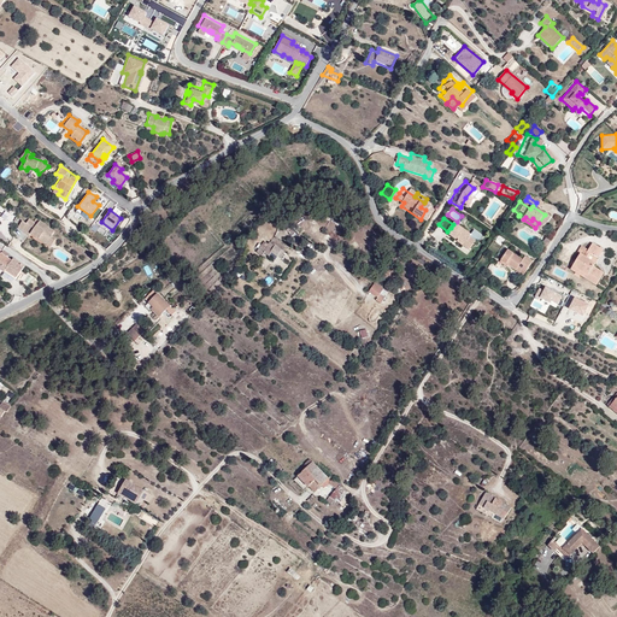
[(51,236),(53,233),(39,222),(36,225),(29,221),(25,224),(22,230),(29,236),(30,234),(33,231),(35,233),(33,235),(45,244),(47,240),(52,244),(56,240),(51,236)]
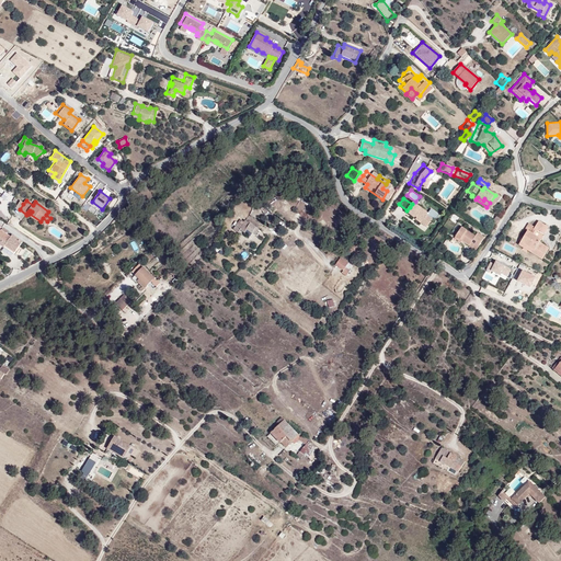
[(428,213),(413,202),(410,207),(407,210),(405,213),(414,218),(415,216),(428,226),(434,218),(427,214),(428,213)]
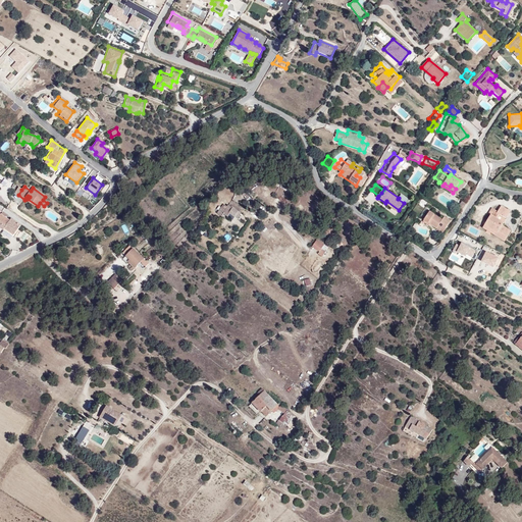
[(399,198),(398,199),(404,203),(403,205),(405,207),(410,199),(402,194),(399,198)]
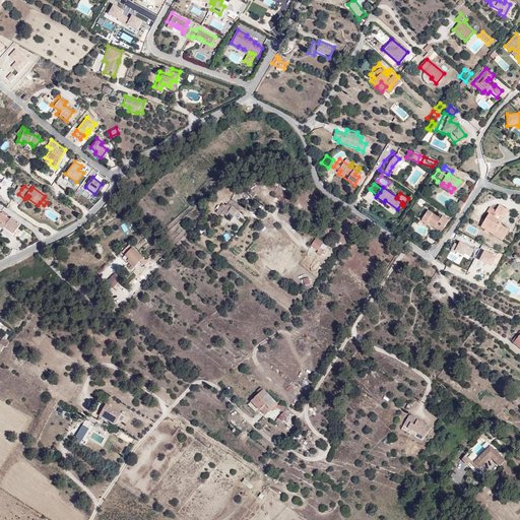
[(397,209),(385,200),(384,202),(383,203),(395,211),(397,209)]
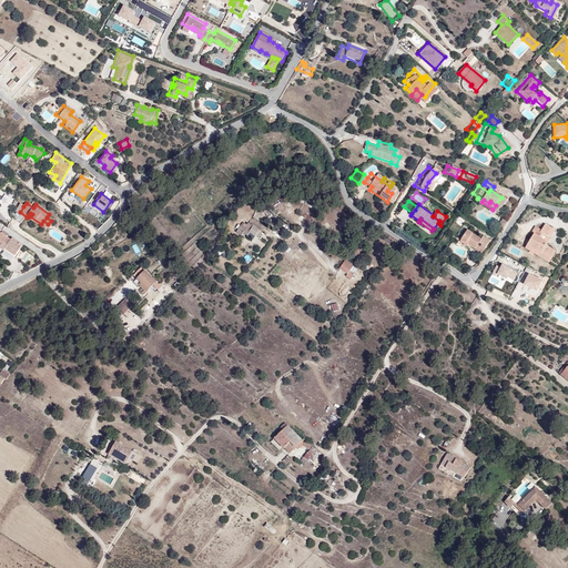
[(256,236),(260,231),(246,222),(244,224),(242,222),(241,225),(239,224),(234,231),(239,234),(241,232),(244,234),(246,232),(253,235),(253,234),(256,236)]
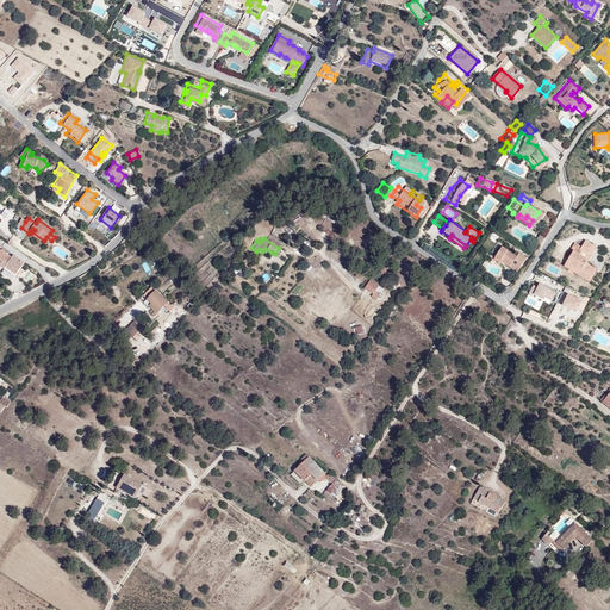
[(596,269),(587,263),(590,261),(583,256),(585,253),(592,257),(597,248),(585,241),(582,246),(577,254),(573,251),(567,261),(574,266),(572,271),(589,281),(596,269)]
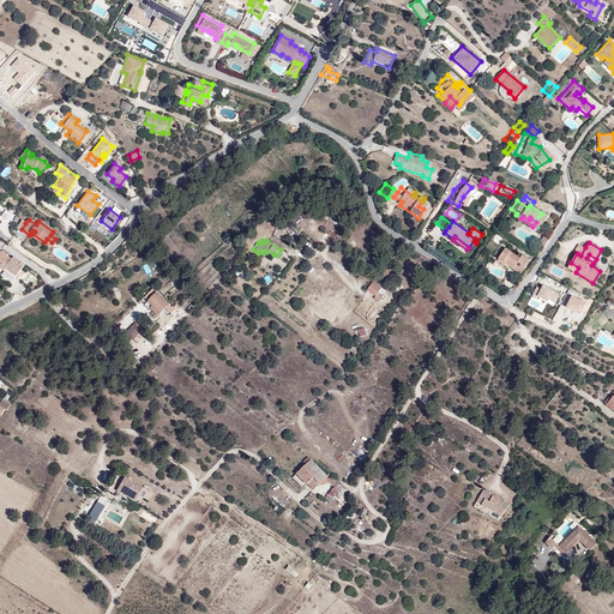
[(581,256),(585,247),(581,245),(576,252),(577,253),(581,256)]
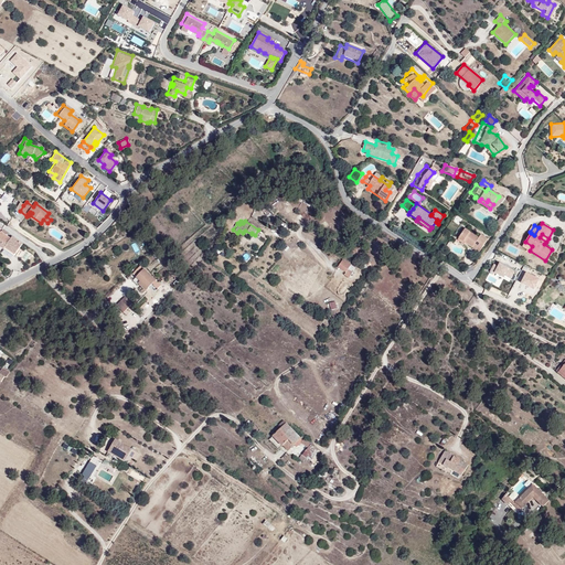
[(479,237),(465,227),(458,237),(466,243),(472,247),(476,242),(483,247),(489,238),(481,234),(479,237)]
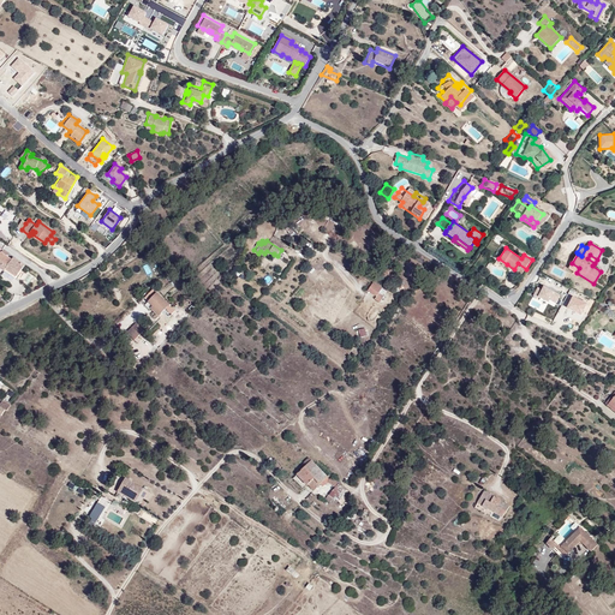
[(15,274),(22,262),(11,255),(10,257),(0,250),(0,268),(3,269),(4,267),(15,274)]
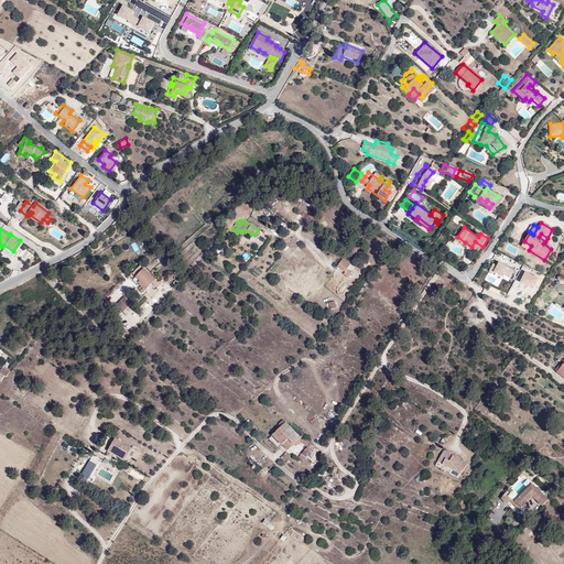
[(12,253),(13,251),(3,245),(2,247),(12,253)]
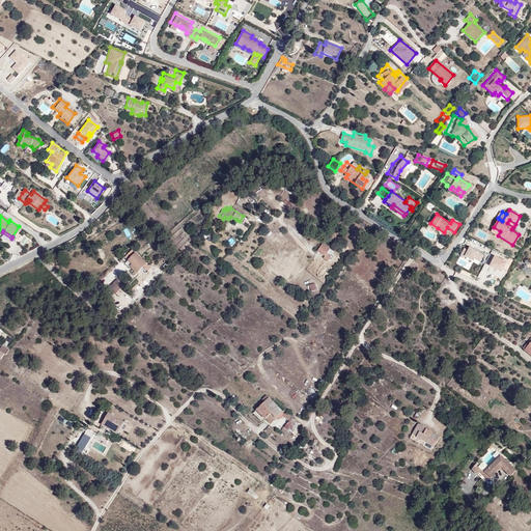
[(23,245),(27,239),(22,235),(19,242),(23,245)]
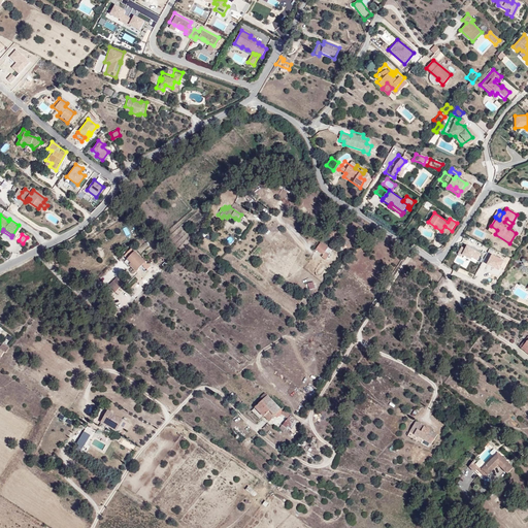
[(323,259),(329,250),(318,241),(314,249),(321,254),(319,256),(323,259)]
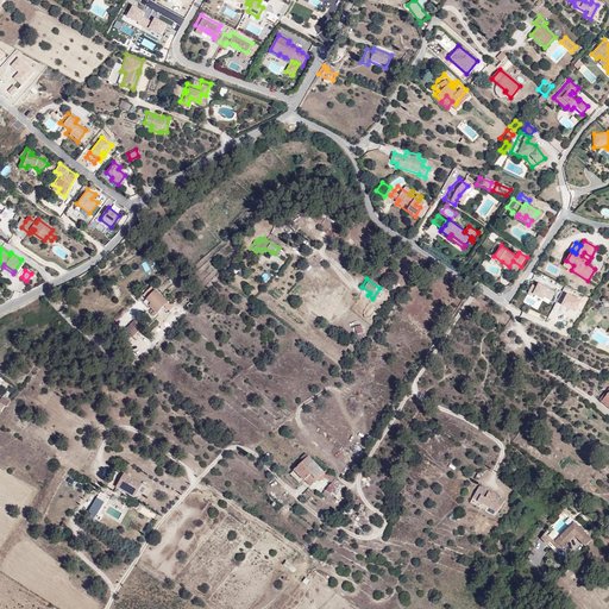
[(155,314),(165,302),(154,290),(144,300),(149,305),(146,307),(155,314)]
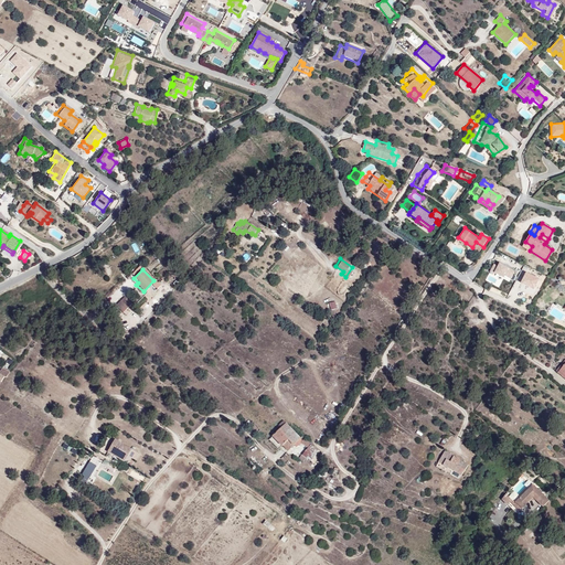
[(540,279),(526,273),(521,283),(534,289),(540,279)]
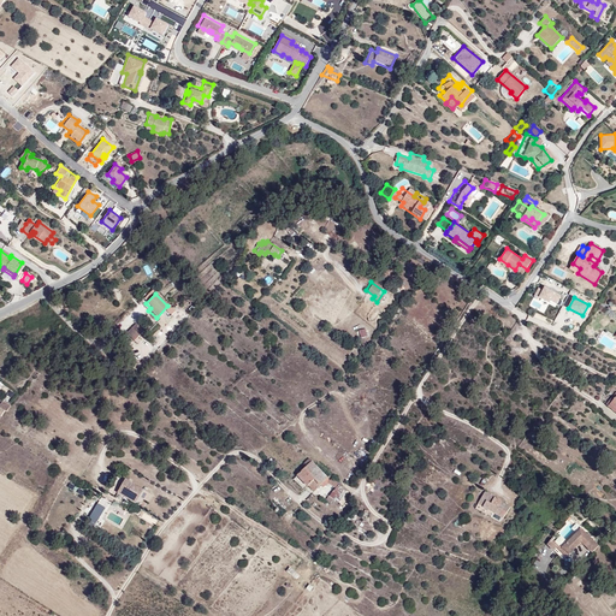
[(134,344),(144,333),(135,325),(125,336),(134,344)]
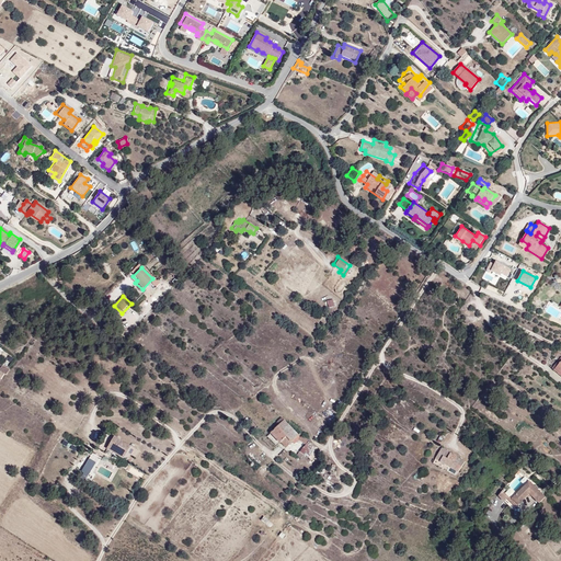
[(295,435),(278,418),(275,421),(277,422),(274,425),(268,431),(278,442),(285,435),(289,441),(287,443),(289,445),(293,442),(290,439),(295,435)]
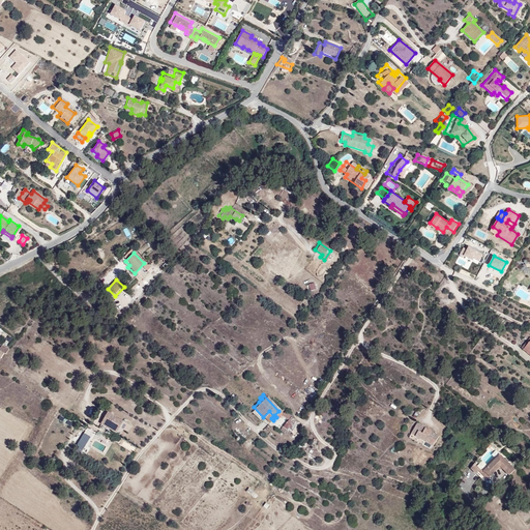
[(271,418),(273,416),(269,411),(263,417),(267,421),(271,418)]
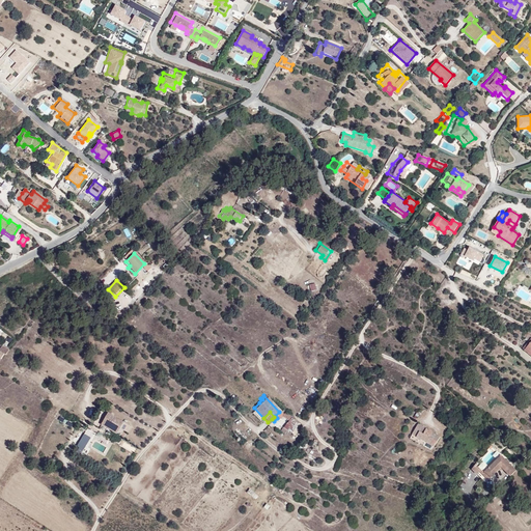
[(123,421),(104,413),(96,426),(115,434),(123,421)]
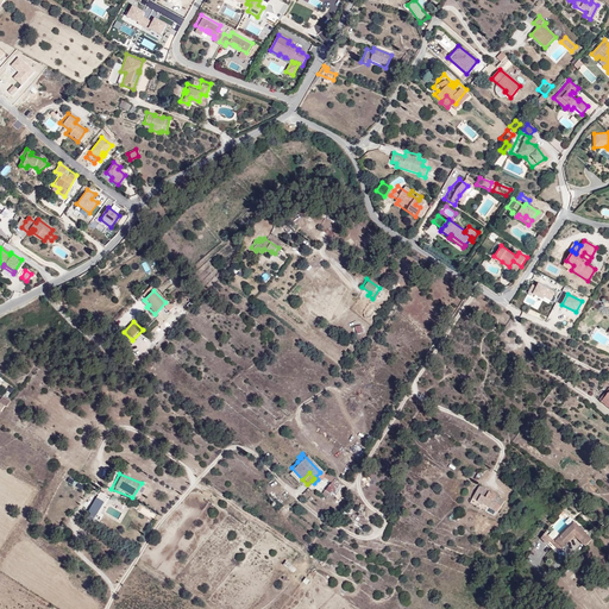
[(321,491),(327,497),(341,484),(336,478),(321,491)]
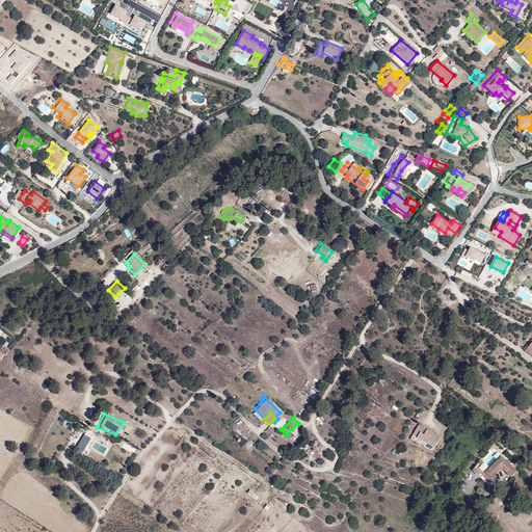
[(440,436),(417,423),(410,433),(430,445),(429,447),(432,448),(440,436)]
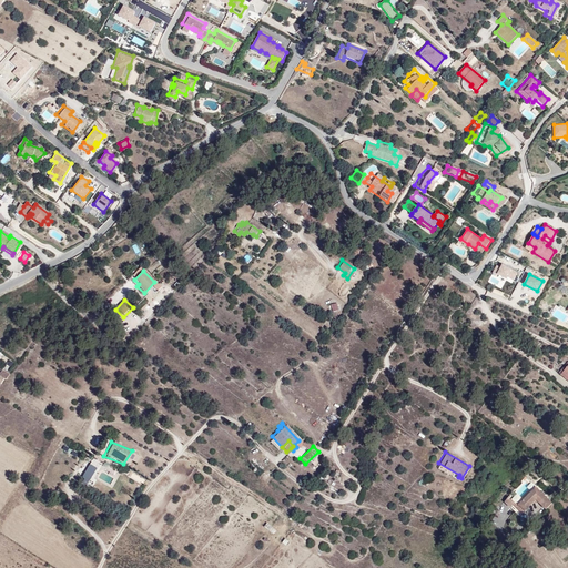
[(92,458),(81,482),(91,487),(103,464),(92,458)]
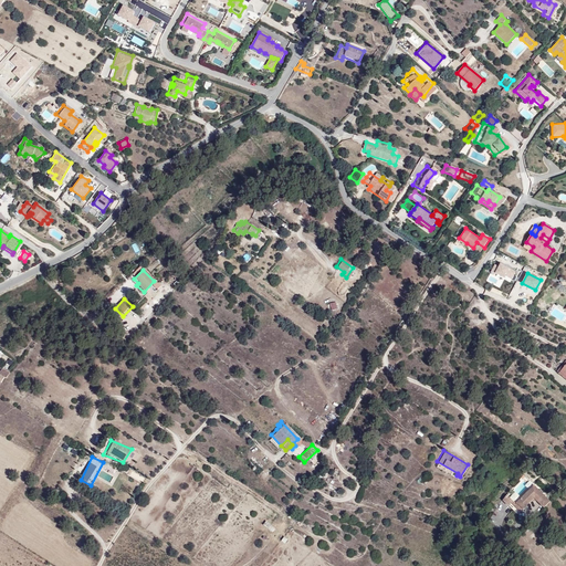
[(545,502),(551,495),(536,482),(532,486),(528,484),(517,499),(525,505),(531,496),(534,500),(535,498),(540,501),(542,499),(545,502)]
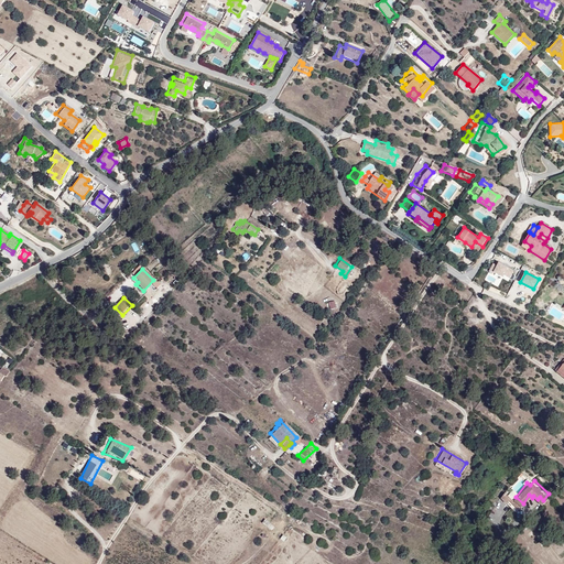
[(510,498),(512,496),(506,490),(501,496),(508,501),(510,498)]
